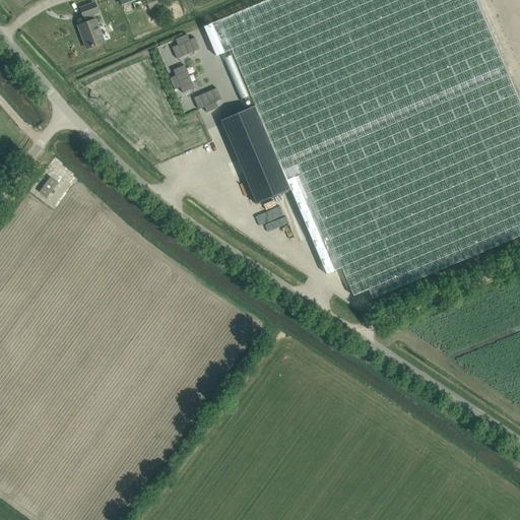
[(157,1),(148,5),(150,12),(160,9),(157,1)]
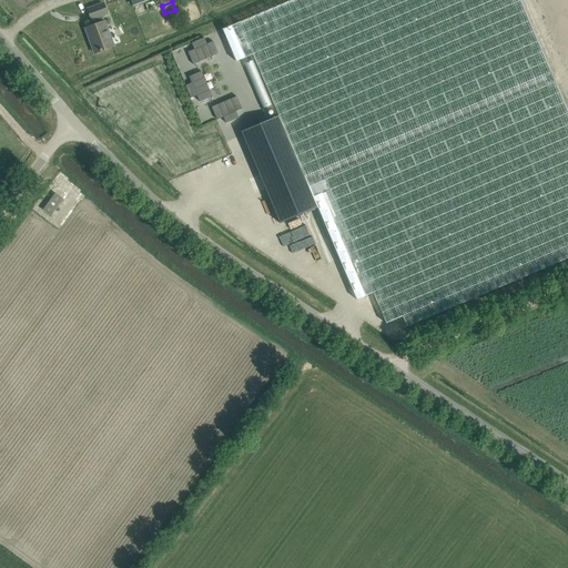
[(113,47),(104,21),(102,22),(100,16),(107,13),(103,3),(88,10),(91,19),(92,19),(95,24),(88,28),(93,42),(91,43),(94,53),(113,47)]
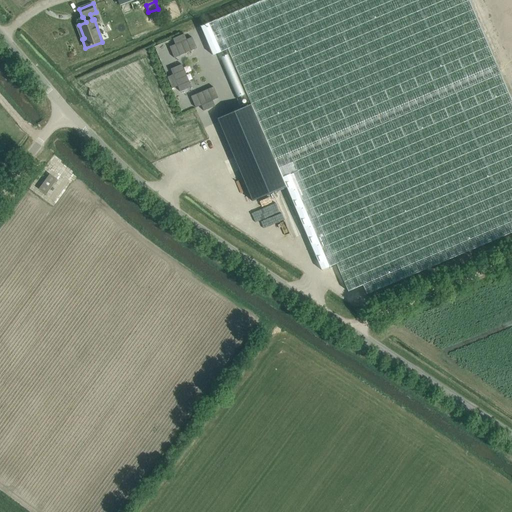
[(175,44),(169,47),(174,58),(197,48),(192,37),(186,40),(184,34),(172,39),(175,44)]
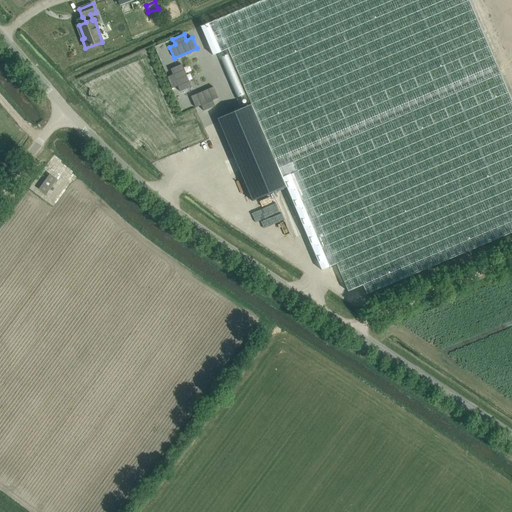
[(173,75),(167,77),(172,88),(177,86),(180,92),(191,87),(182,64),(170,69),(173,75)]
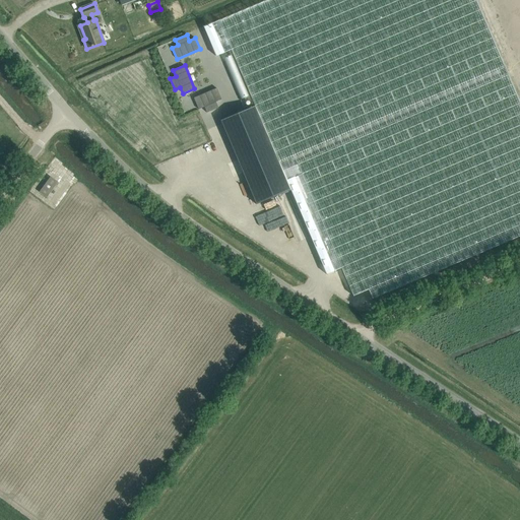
[(216,88),(194,98),(198,110),(204,107),(207,113),(218,108),(215,102),(221,100),(216,88)]
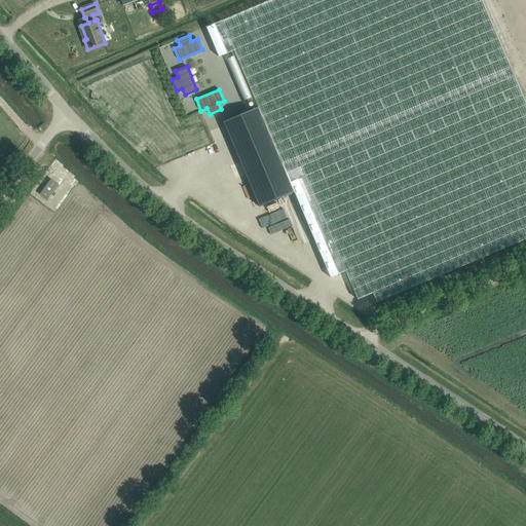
[(257,107),(223,122),(259,207),(293,192),(257,107)]
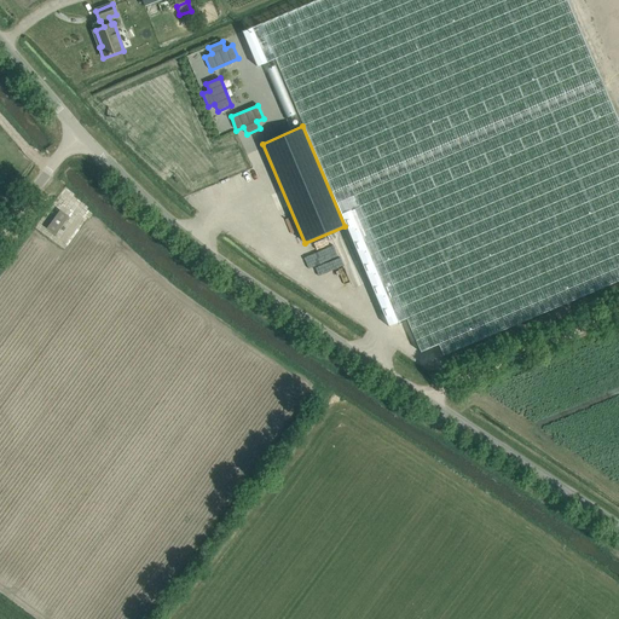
[(69,217),(61,210),(47,229),(55,235),(69,217)]
